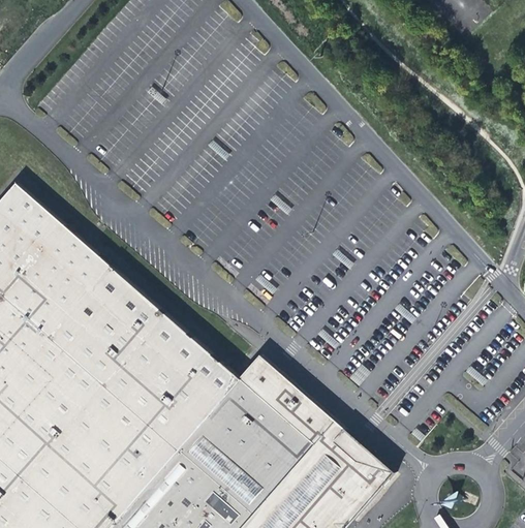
[(112,267),(14,182),(0,198),(0,527),(240,527),(313,445),(236,377),(112,267)]
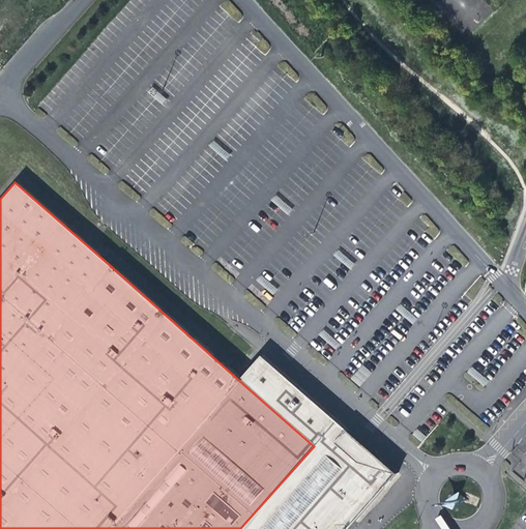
[(258,354),(236,378),(314,446),(240,528),(343,528),(392,474),(258,354)]
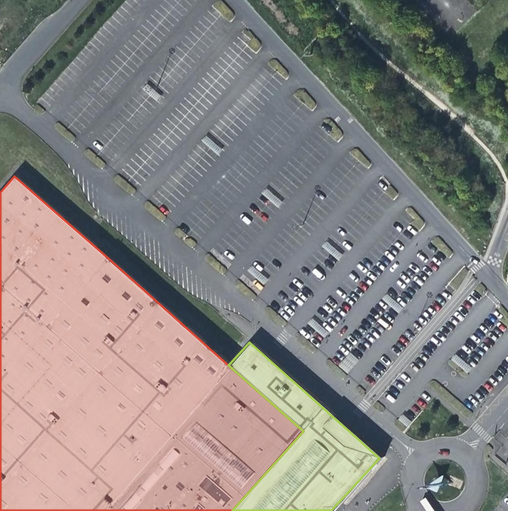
[(450,356),(446,362),(464,373),(468,367),(450,356)]
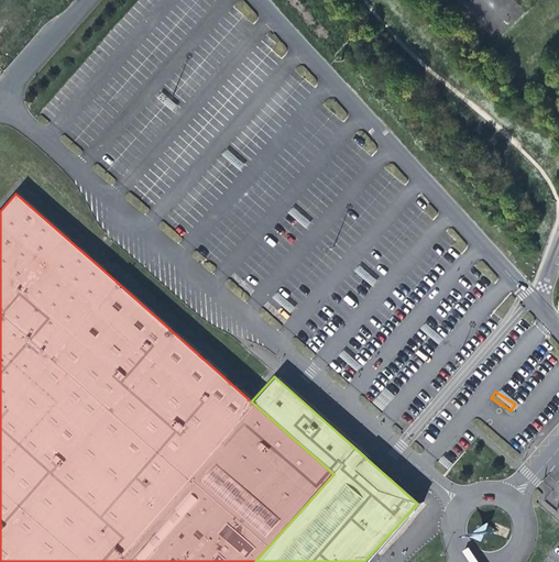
[(376,395),(369,404),(379,414),(386,404),(376,395)]
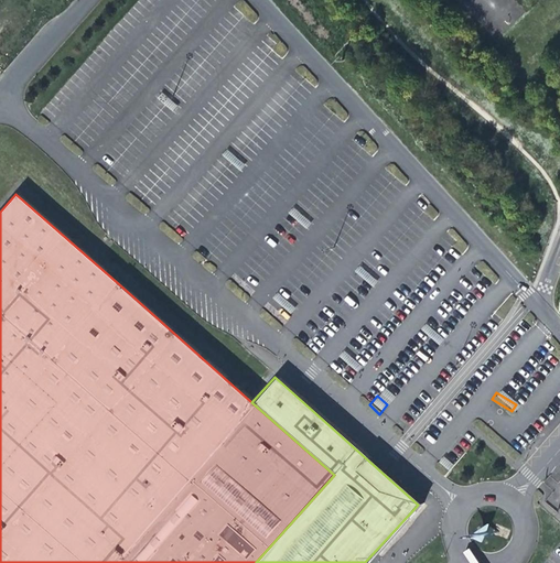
[(440,457),(434,462),(444,472),(449,466),(440,457)]
